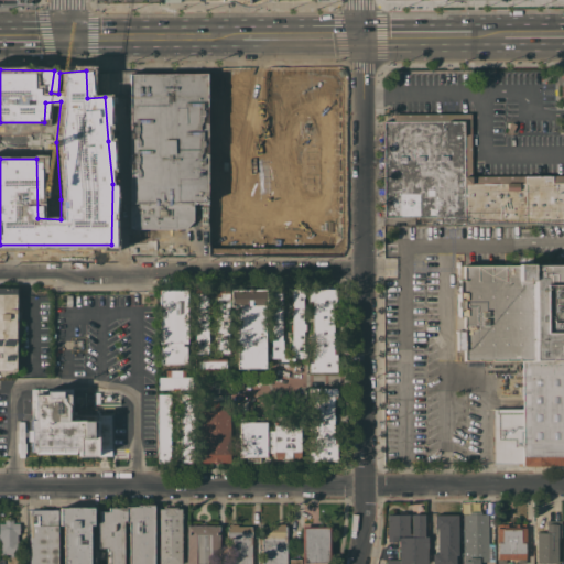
[(118,73),(119,73),(119,71),(129,71),(129,73),(207,73),(207,203),(191,203),(193,220),(185,228),(185,247),(155,248),(155,255),(129,255),(127,197),(119,197),(119,159),(126,159),(126,154),(119,154),(119,117),(126,117),(126,94),(118,94),(118,73)]
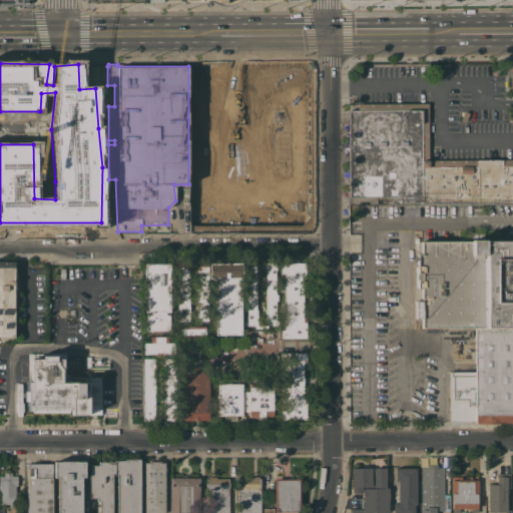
[(89,85),(89,68),(107,66),(107,85),(89,85)]
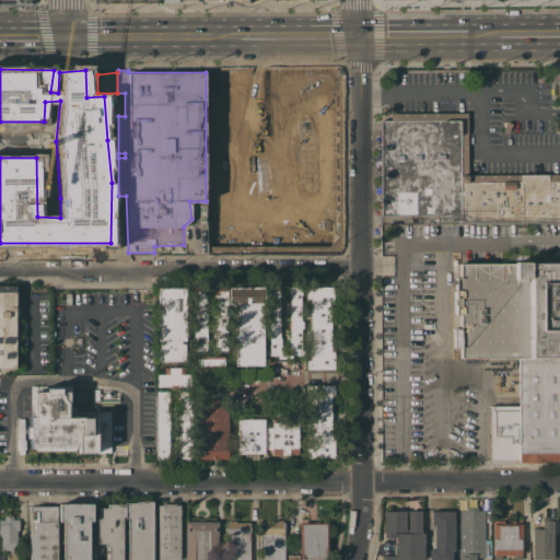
[(381,120),(391,120),(391,113),(467,113),(467,174),(559,173),(559,222),(461,223),(461,220),(446,220),(446,221),(436,221),(436,216),(382,216),(381,120)]
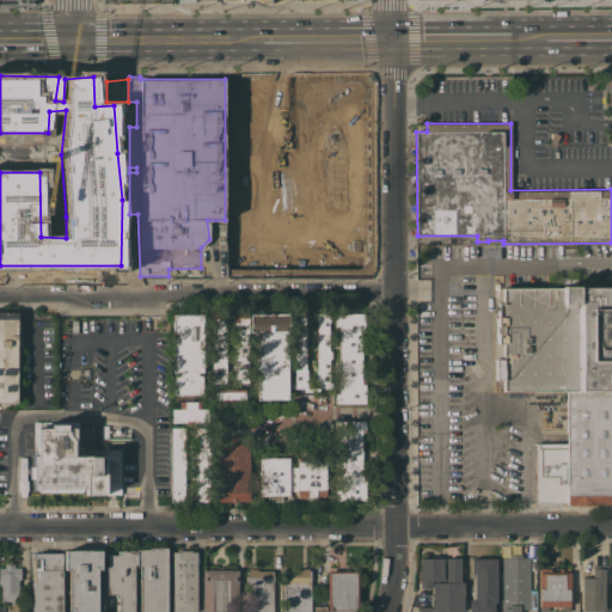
[(555,133),(560,135),(554,145),(549,142),(555,133)]
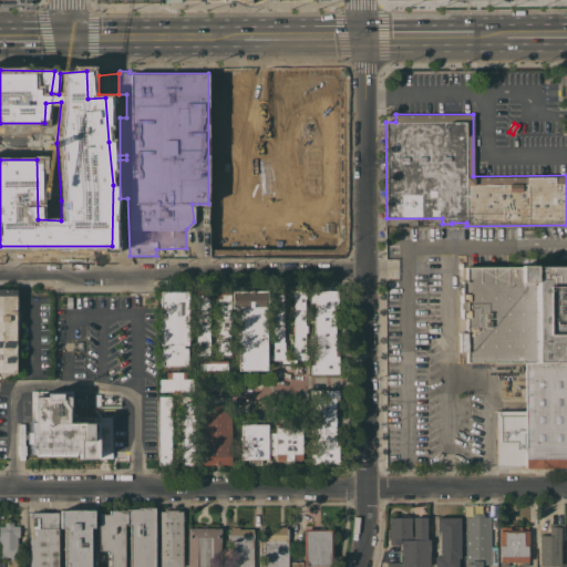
[(224,256),(223,225),(209,225),(210,256),(224,256)]
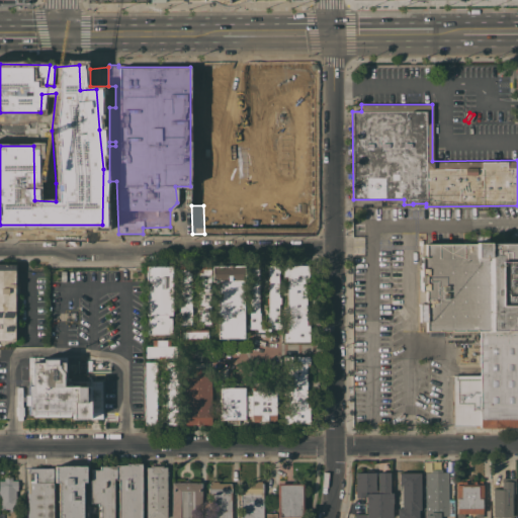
[(517,427),(506,427),(506,428),(480,428),(480,425),(452,425),(452,375),(480,375),(480,331),(425,331),(425,321),(419,322),(419,304),(425,304),(425,290),(421,290),(421,282),(420,282),(420,276),(421,276),(421,257),(425,257),(425,243),(476,243),(476,242),(489,242),(489,244),(517,243),(517,427)]
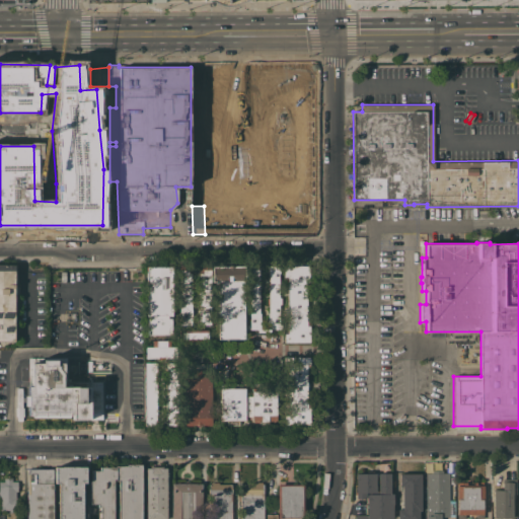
[(18,286),(18,294),(14,294),(14,341),(0,341),(0,265),(14,265),(14,286),(18,286)]
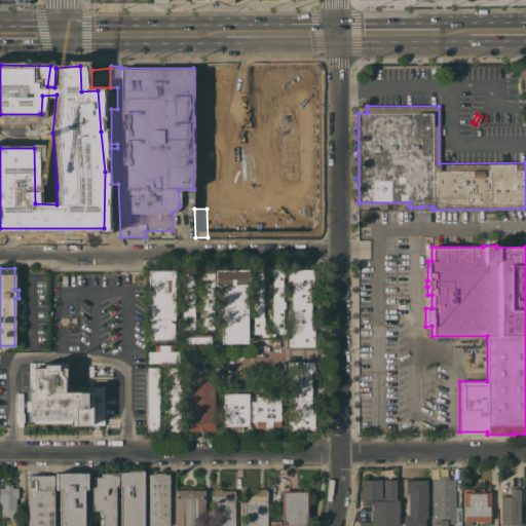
[(313,286),(311,286),(310,327),(314,327),(313,347),(288,347),(288,338),(291,338),(292,280),(288,280),(288,268),(313,269),(313,286)]
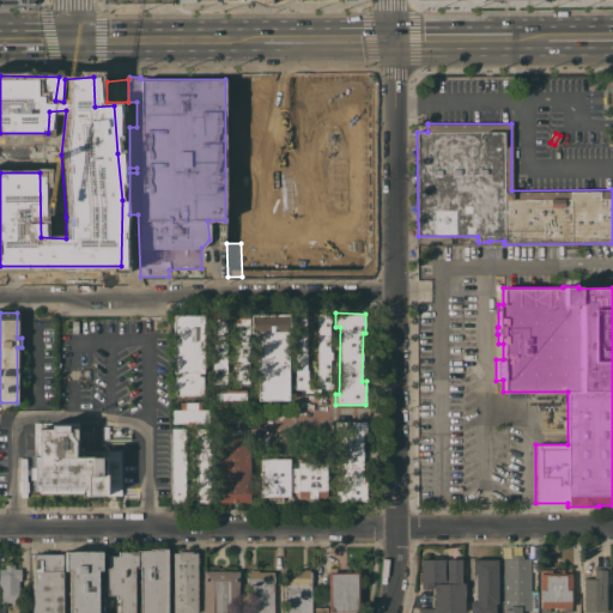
[(212,314),(226,314),(226,384),(212,384),(212,314)]
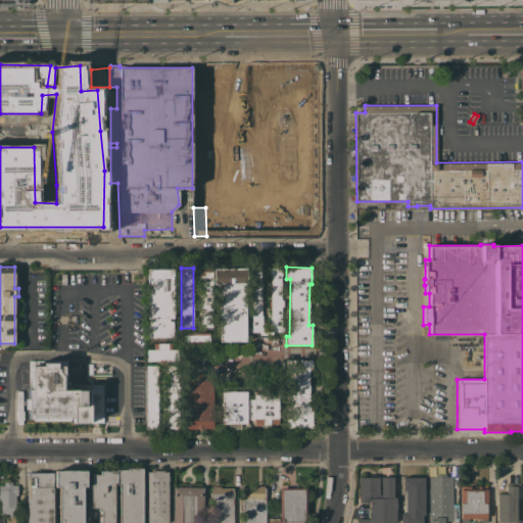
[(212,328),(200,328),(200,268),(212,268),(212,328)]
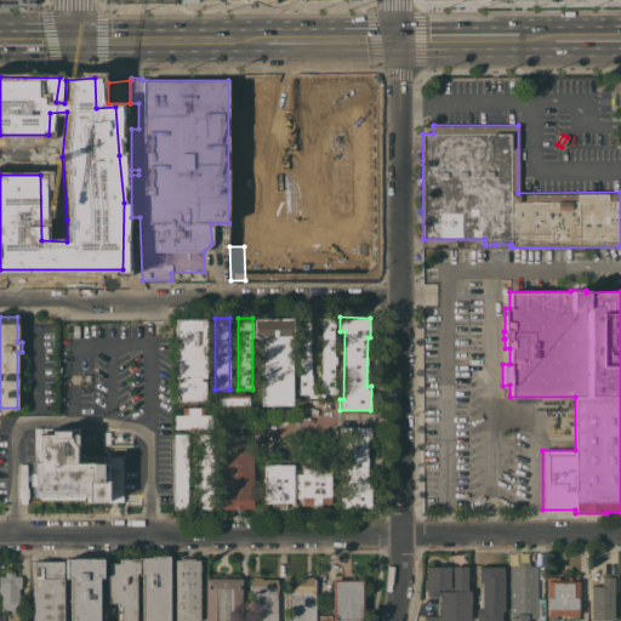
[(294,336),(291,336),(291,406),(261,406),(261,337),(255,337),(255,318),(294,318),(294,336)]
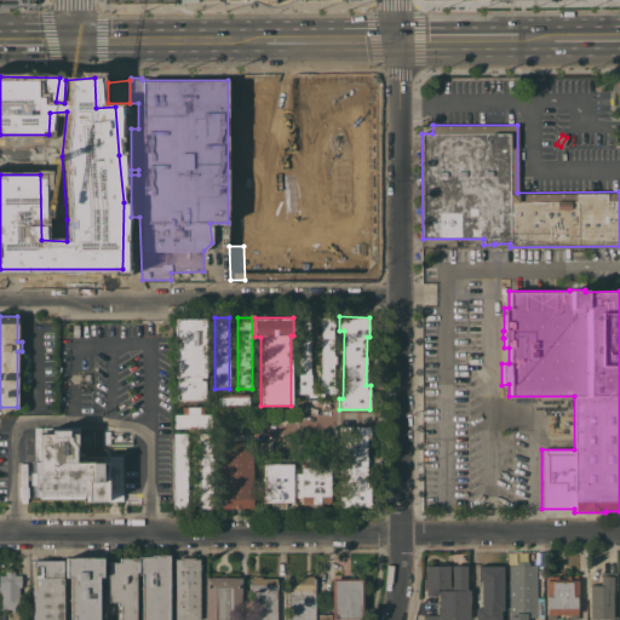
[(308,397),(308,392),(296,394),(296,388),(298,388),(297,365),(296,365),(296,349),(298,349),(297,317),(309,317),(310,356),(311,356),(311,362),(310,362),(310,373),(310,389),(320,389),(320,373),(321,373),(321,362),(319,363),(319,356),(321,356),(320,321),(319,321),(319,317),(334,317),(334,326),(332,326),(333,355),(336,355),(336,363),(333,363),(333,378),(336,378),(336,394),(323,394),(323,397),(308,397)]
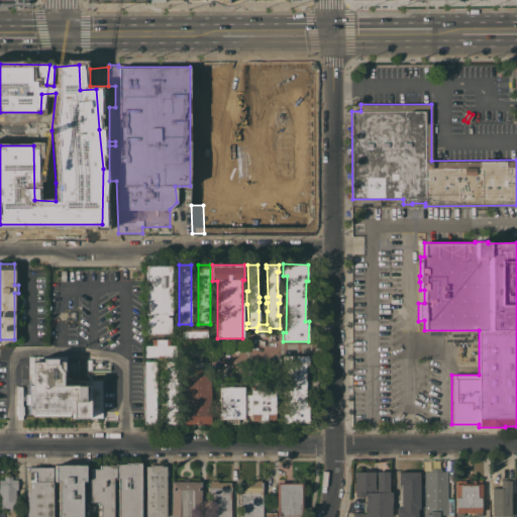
[(171,314),(167,314),(167,317),(171,317),(170,333),(146,333),(146,317),(149,317),(149,315),(145,315),(145,266),(171,266),(171,314)]
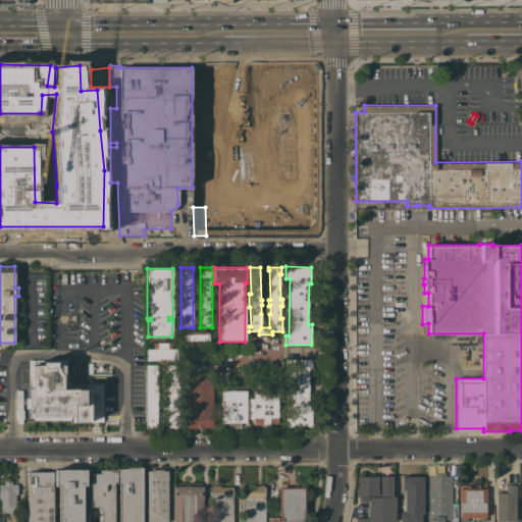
[(209,331),(209,344),(190,344),(190,345),(184,345),(183,331),(209,331)]
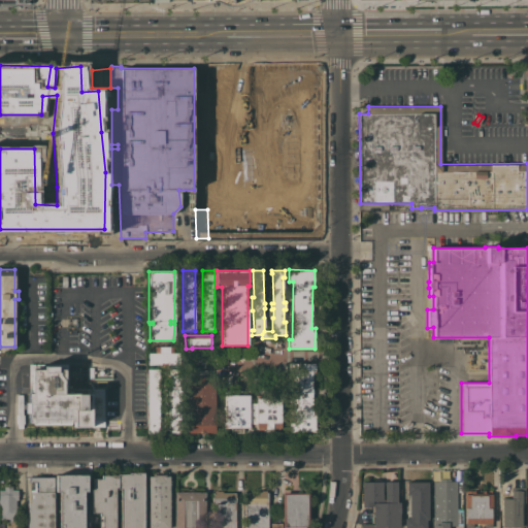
[(173,353),(179,353),(179,365),(147,364),(147,353),(155,353),(155,352),(173,352),(173,353)]
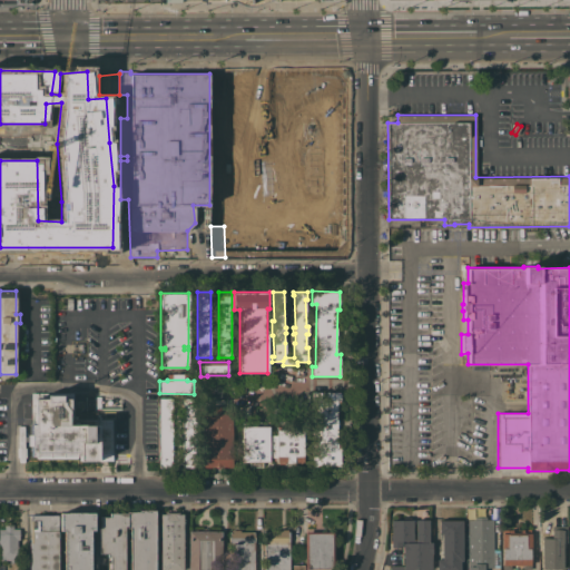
[(340,392),(340,399),(337,399),(337,448),(340,448),(340,467),(338,467),(338,469),(333,469),(333,465),(312,467),(312,455),(316,455),(316,434),(312,434),(312,430),(317,430),(316,401),(312,401),(312,392),(340,392)]
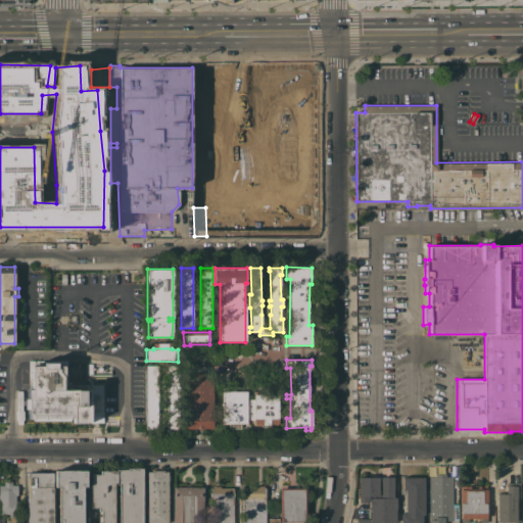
[(33,389),(32,366),(29,366),(29,361),(66,361),(66,363),(57,363),(57,366),(64,366),(64,384),(103,384),(103,422),(91,422),(91,423),(73,423),(73,419),(68,419),(68,420),(33,421),(33,419),(29,419),(29,409),(27,409),(27,398),(28,398),(28,389),(33,389)]
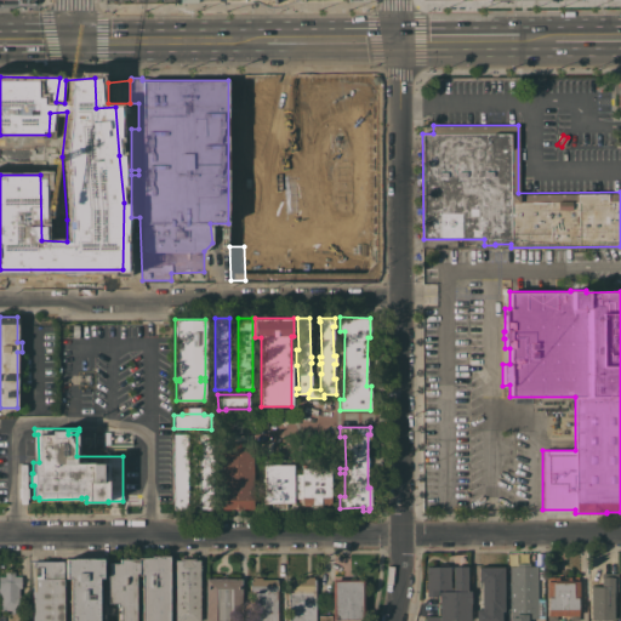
[(174,434),(187,433),(188,510),(174,510),(174,434)]
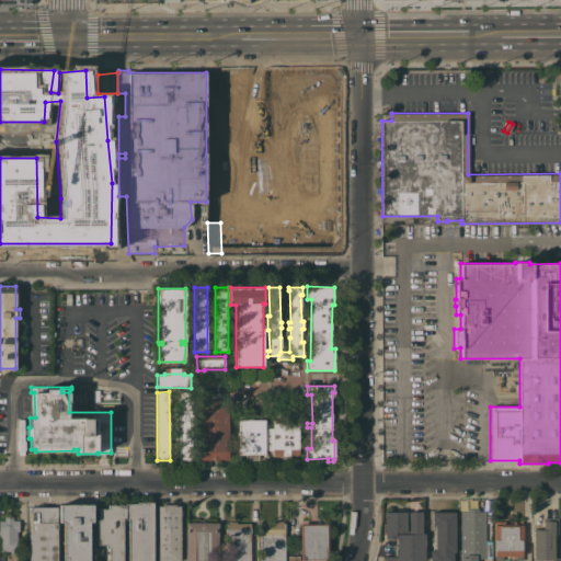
[(192,460),(179,460),(179,391),(192,391),(192,460)]
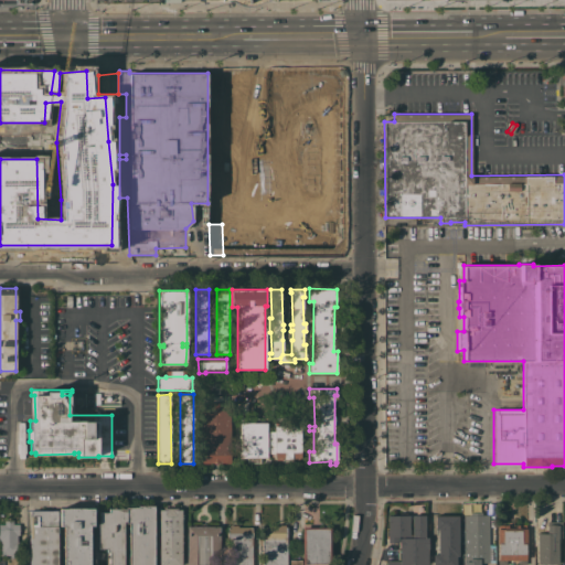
[(230,464),(200,464),(200,405),(209,405),(209,402),(217,402),(217,404),(230,404),(230,464)]
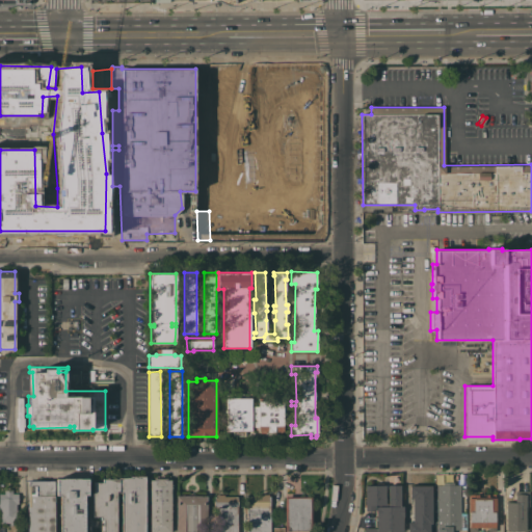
[(258,406),(258,398),(261,398),(261,401),(280,401),(280,397),(283,397),(283,431),(282,431),(282,434),(267,434),(267,431),(265,431),(265,433),(260,433),(260,429),(251,429),(251,431),(244,431),(244,435),(232,435),(232,431),(224,431),(224,424),(225,424),(225,398),(250,398),(250,406),(258,406)]
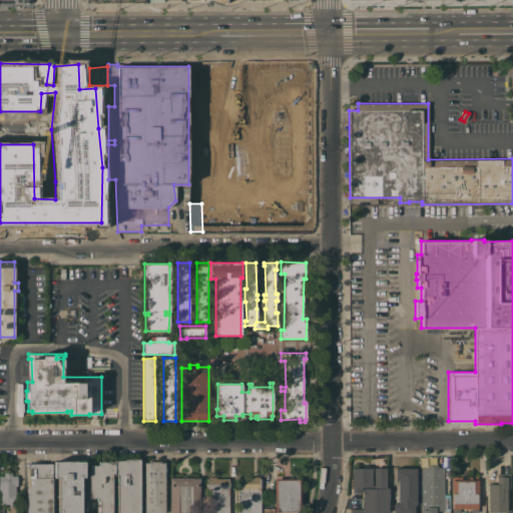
[(114,475),(114,473),(112,473),(112,512),(98,512),(98,510),(96,511),(96,498),(88,498),(88,474),(90,474),(90,465),(98,465),(98,462),(114,462),(114,460),(125,460),(125,459),(139,459),(139,512),(116,512),(116,475),(114,475)]
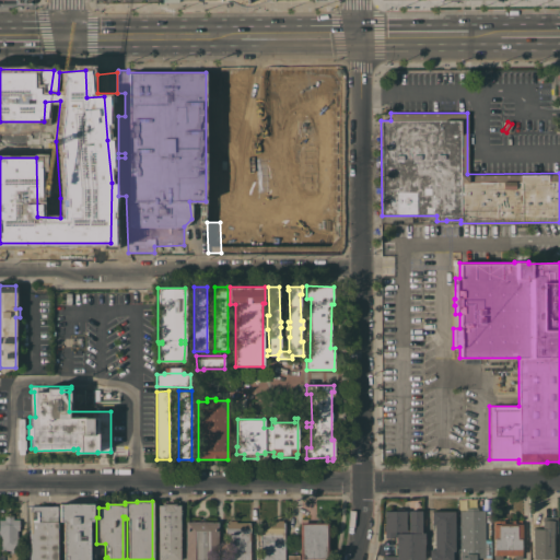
[(93,521),(90,521),(90,559),(62,559),(62,522),(60,522),(60,503),(93,503),(93,521)]
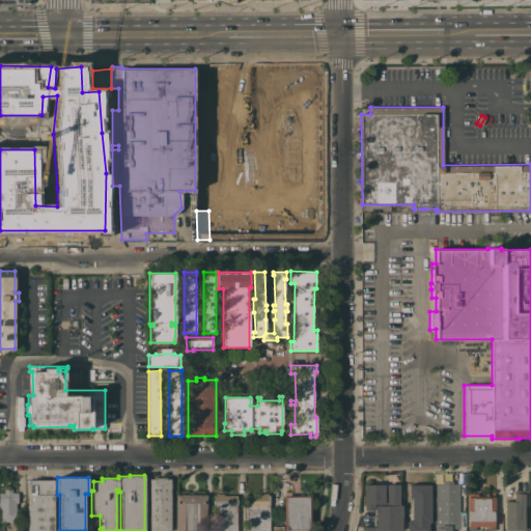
[(170,530),(149,530),(149,478),(154,478),(154,477),(166,477),(166,478),(170,478),(170,530)]
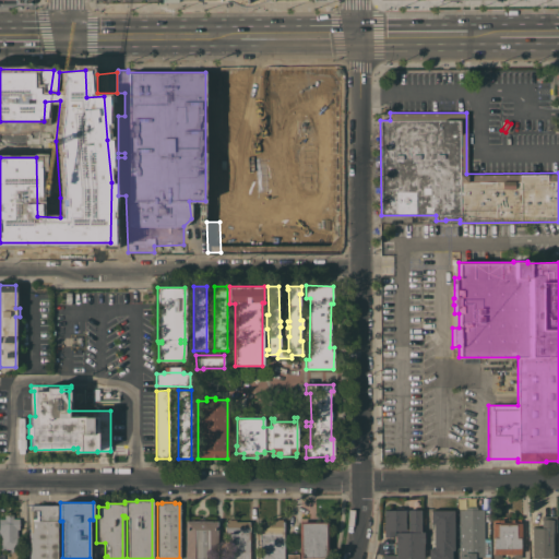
[(57,558),(30,558),(30,506),(57,504),(57,558)]
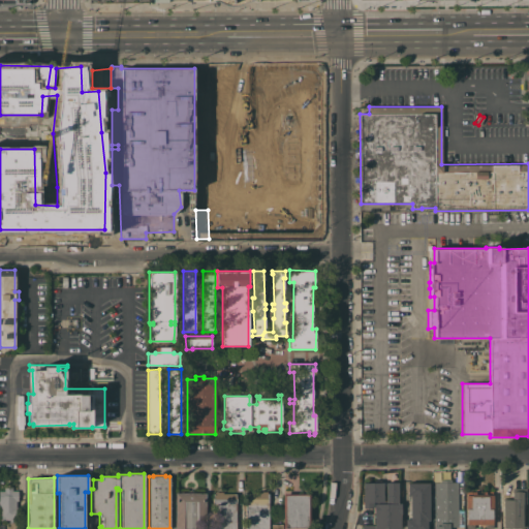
[(434,528),(434,481),(440,481),(440,479),(450,479),(450,481),(458,481),(458,510),(464,510),(464,527),(449,527),(449,528),(434,528)]
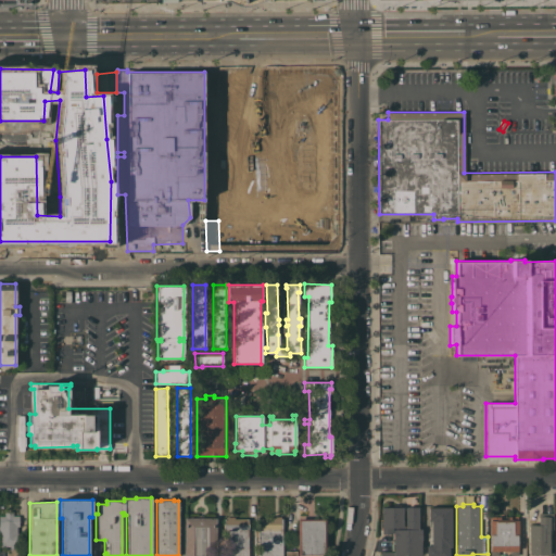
[(418,506),(418,529),(420,529),(420,555),(380,555),(380,552),(393,552),(393,551),(391,551),(391,539),(392,539),(392,530),(405,529),(405,523),(403,523),(403,528),(391,528),(391,534),(381,534),(381,507),(418,506)]
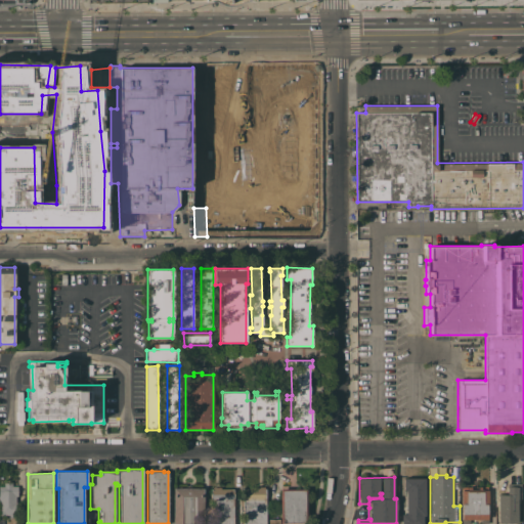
[(401,523),(401,513),(403,513),(403,509),(402,509),(402,507),(405,507),(405,497),(404,497),(404,490),(403,490),(403,478),(425,478),(425,516),(423,516),(423,523),(401,523)]
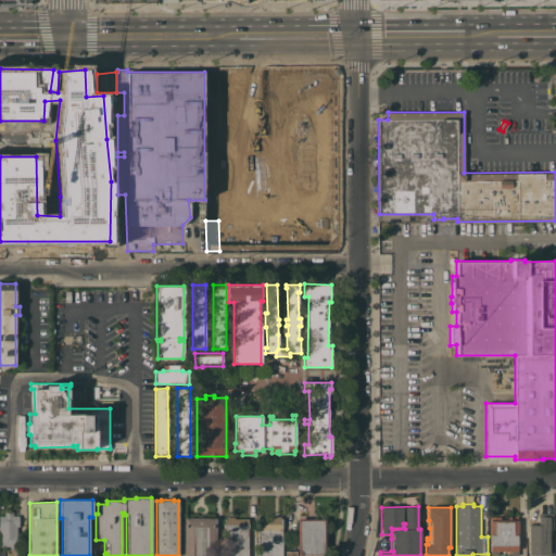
[(0,516),(4,516),(4,512),(13,512),(13,515),(19,515),(19,526),(16,526),(16,532),(19,532),(20,545),(14,546),(15,547),(10,547),(9,546),(0,546),(0,516)]
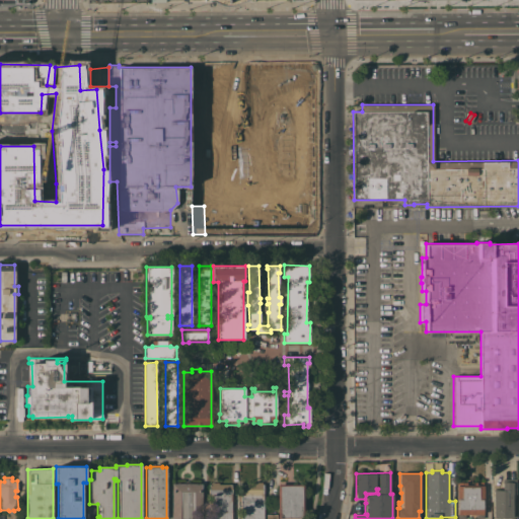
[(512,518),(493,518),(493,490),(502,490),(502,478),(516,478),(516,494),(513,494),(512,518)]
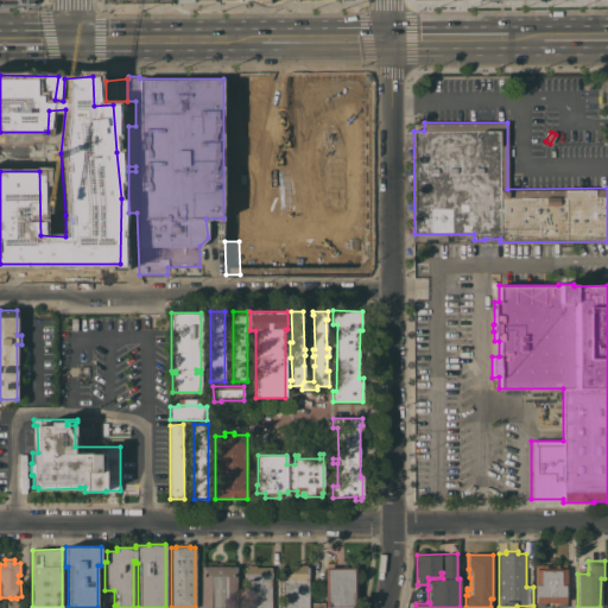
[(235,607),(202,607),(202,567),(214,567),(214,565),(215,564),(216,563),(219,563),(221,563),(222,564),(222,565),(223,567),(236,567),(235,607)]
